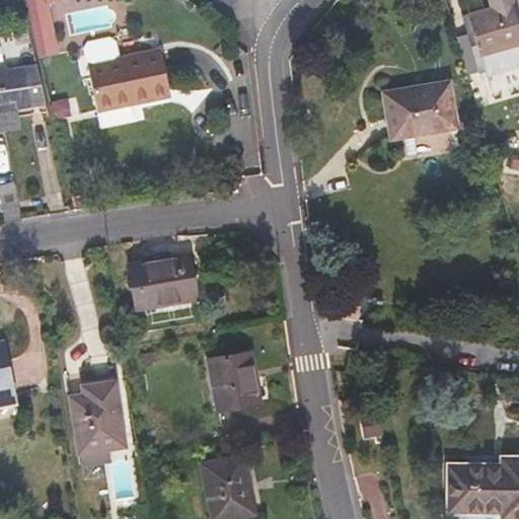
[(60,0),(28,0),(42,58),(59,54),(48,4),(60,0)]
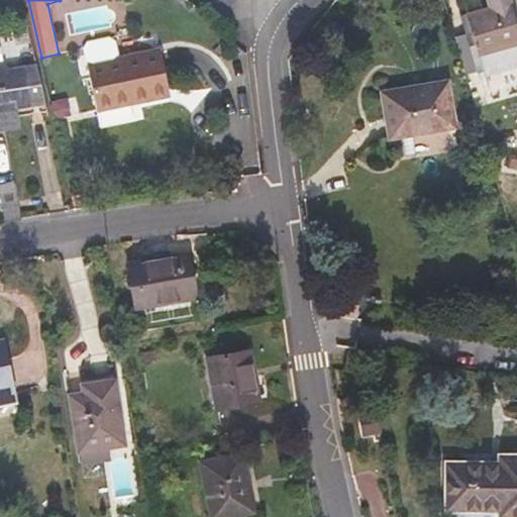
[(485,74),(516,65),(516,23),(510,0),(488,0),(490,7),(467,14),(472,29),(466,31),(478,70),(483,68),(485,74)]
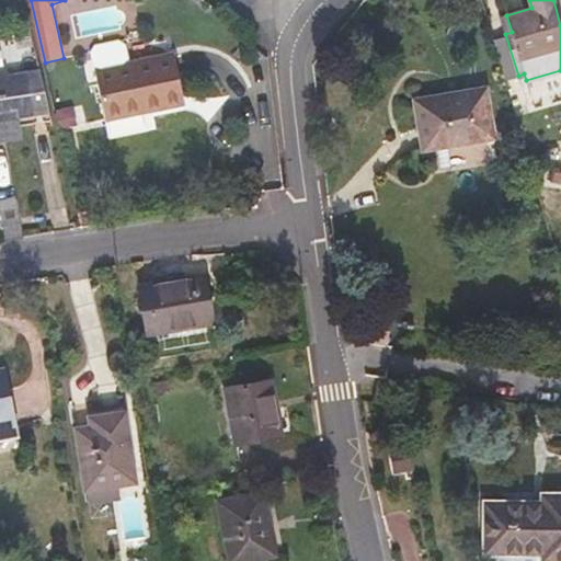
[(184,96),(175,54),(129,63),(125,44),(118,39),(95,45),(91,52),(105,121),(145,113),(144,104),(184,96)]
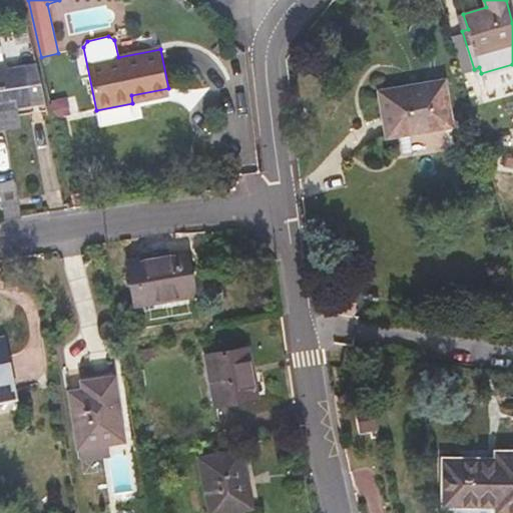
[(45,102),(37,66),(7,71),(0,71),(0,129),(19,126),(16,107),(45,102)]
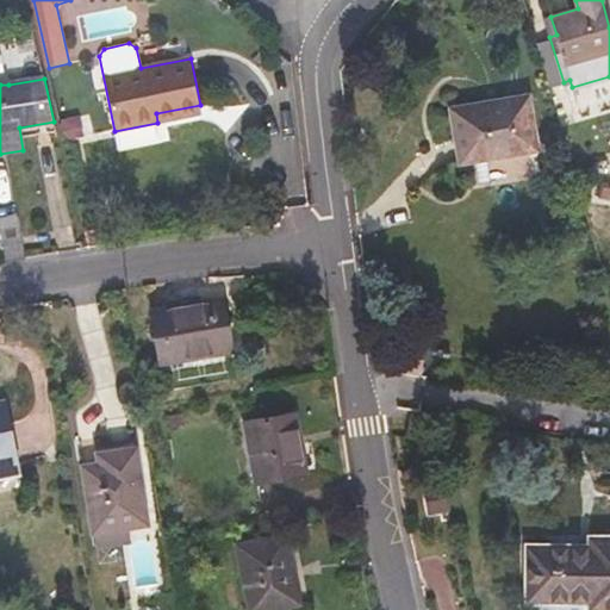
[(537,149),(528,97),(452,109),(461,162),(537,149)]
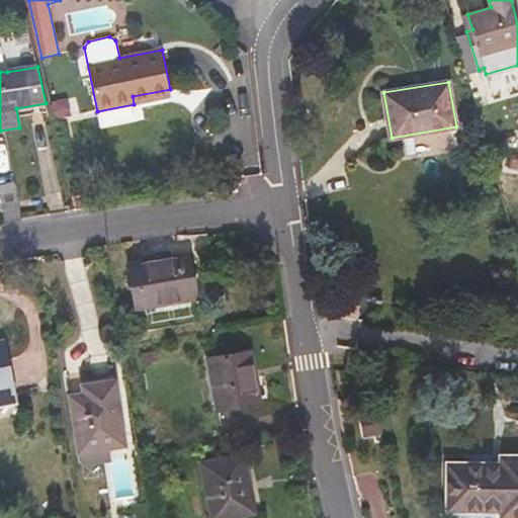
[(171,96),(170,89),(133,96),(134,104),(171,96)]
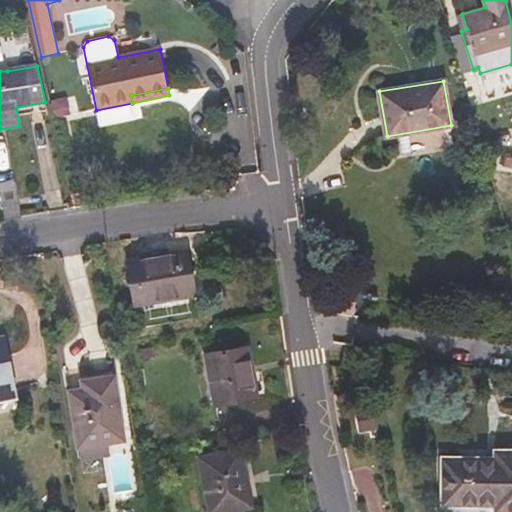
[(16,191),(14,181),(0,183),(0,193),(16,191)]
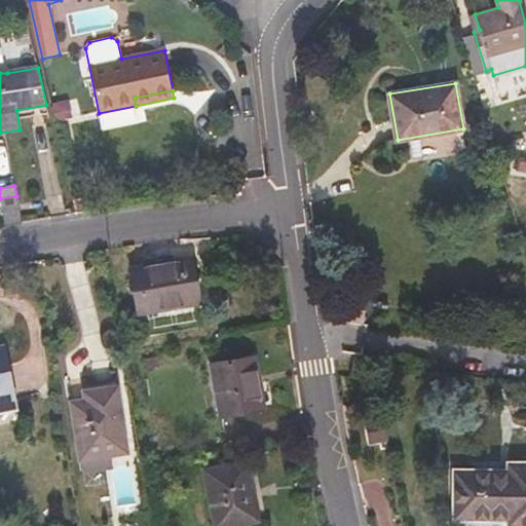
[(199,301),(191,258),(132,269),(140,312),(199,301)]
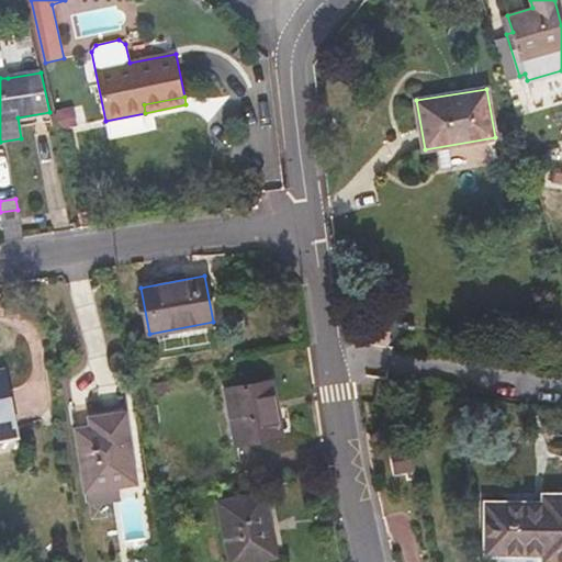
[(0,440),(20,436),(7,370),(0,370),(0,440)]
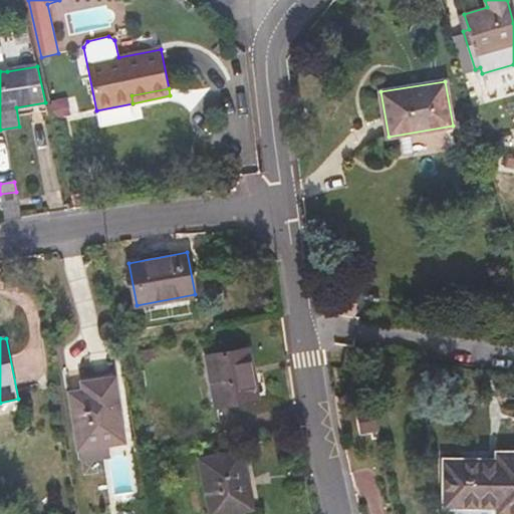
[(255,400),(251,375),(254,375),(249,348),(207,355),(217,407),(255,400)]
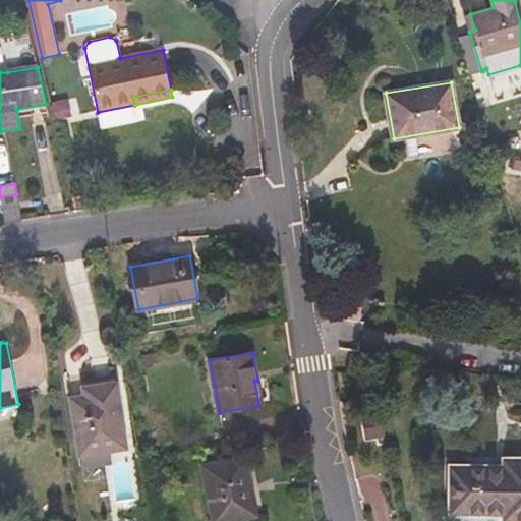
[(124,447),(116,384),(93,387),(94,395),(85,397),(71,399),(80,453),(110,449),(124,447)]
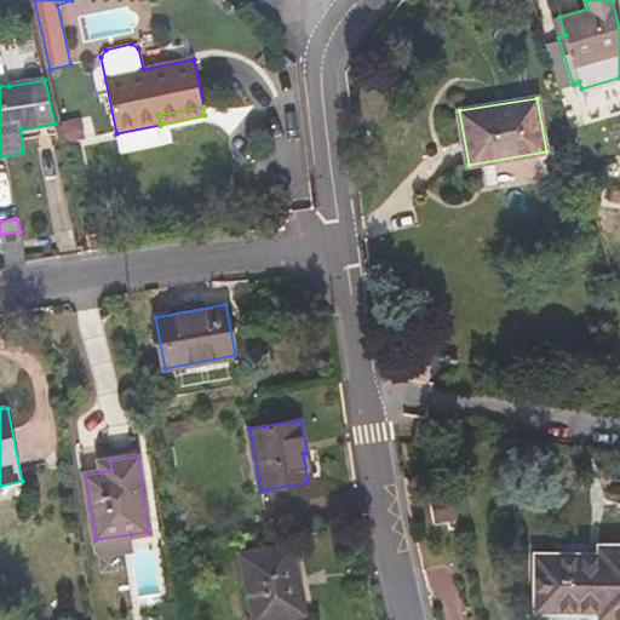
[(112,470),(110,460),(101,461),(102,472),(112,470)]
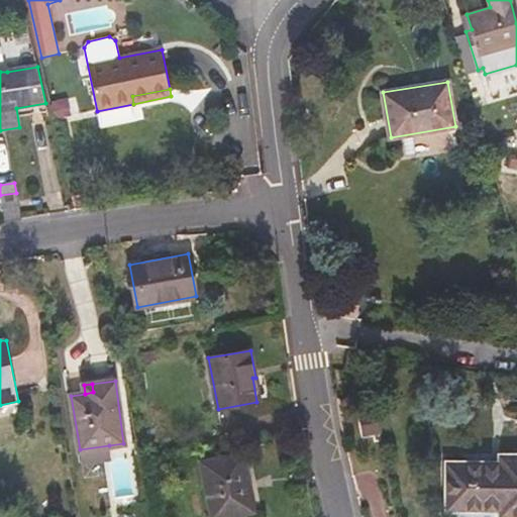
[(111,457),(109,445),(80,449),(82,462),(111,457)]
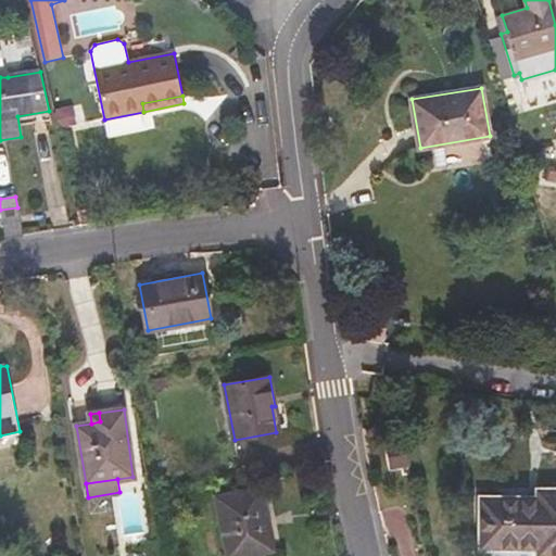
[(242,555),(268,551),(262,519),(267,518),(262,488),(216,496),(227,555),(242,555)]
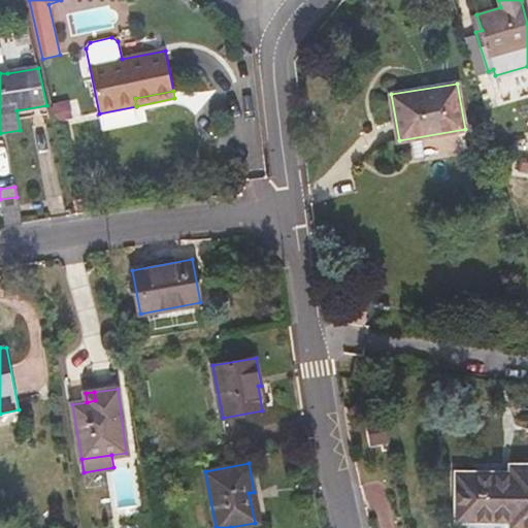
[(527,527),(527,465),(513,466),(513,473),(458,473),(458,520),(513,520),(513,527),(527,527)]
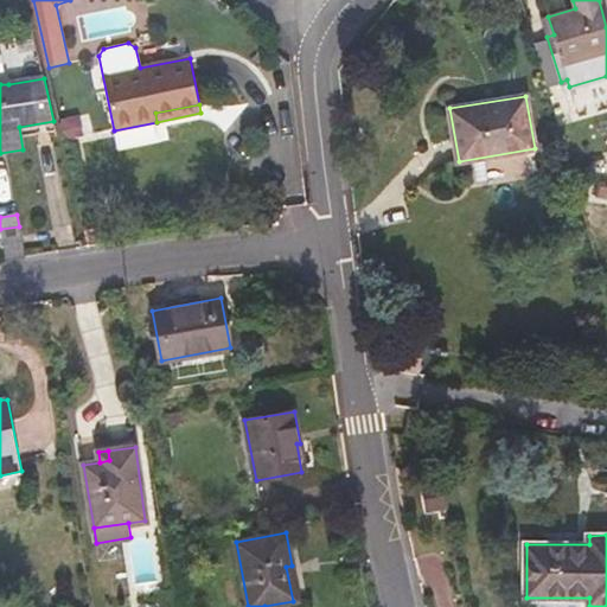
[(299,600),(292,566),(286,567),(293,601),(299,600)]
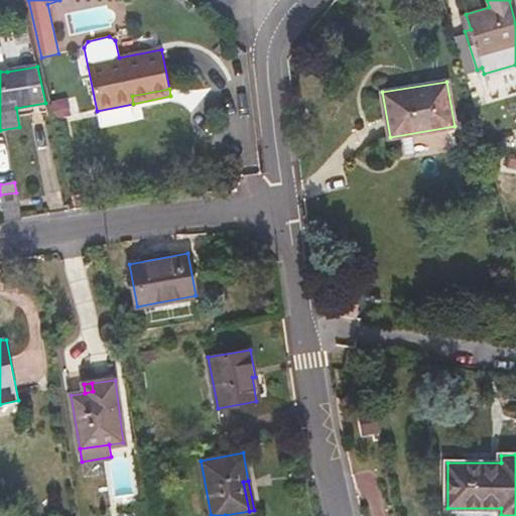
[(148,515),(146,501),(134,502),(136,515),(148,515)]
